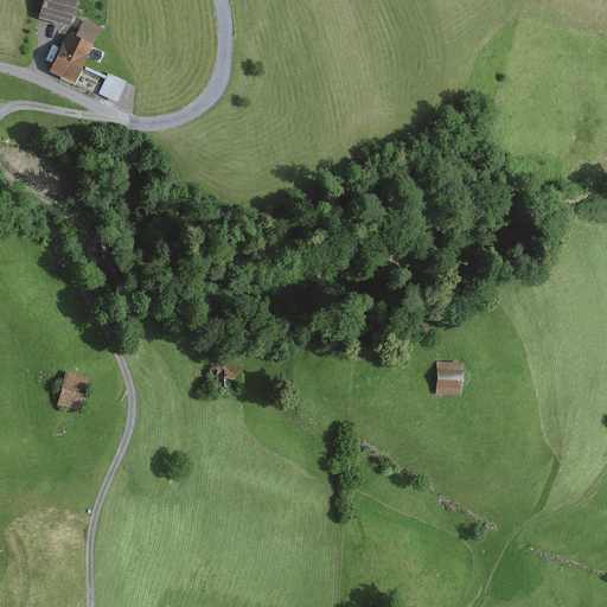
[(76,0),(45,0),(40,19),(70,26),(76,0)]
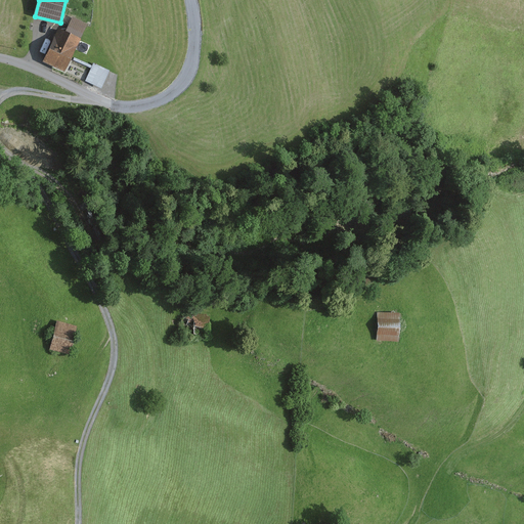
[(73,17),(66,31),(81,39),(86,24),(73,17)]
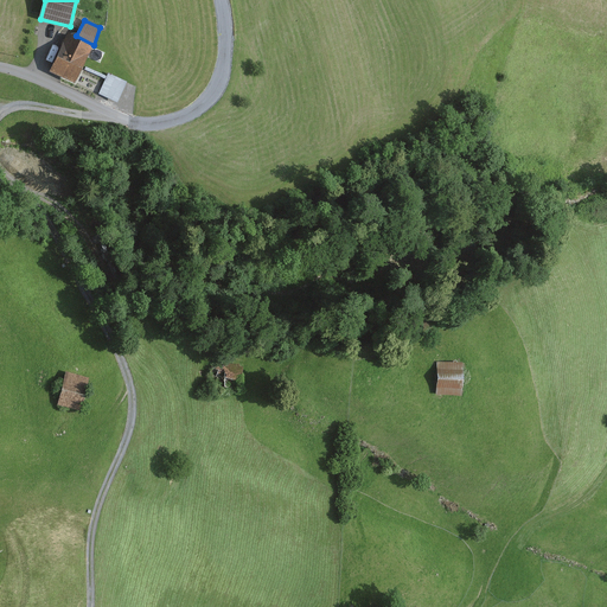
[(76,36),(69,32),(50,71),(75,84),(94,45),(76,36)]
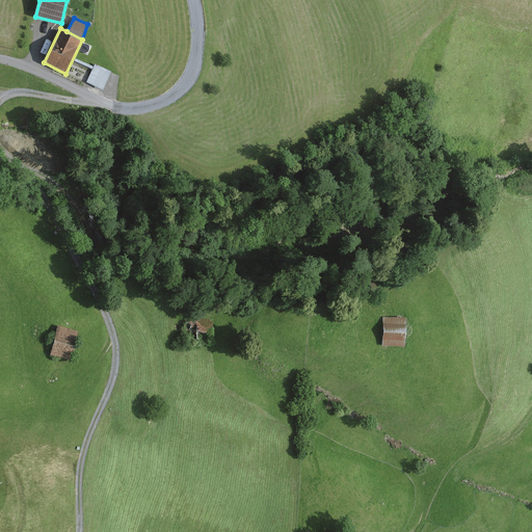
[(110,74),(95,67),(86,84),(102,91),(110,74)]
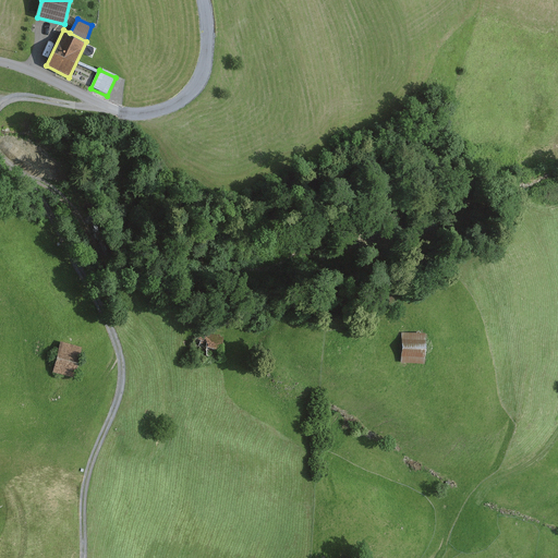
[(220,339),(193,336),(191,359),(218,362),(220,339)]
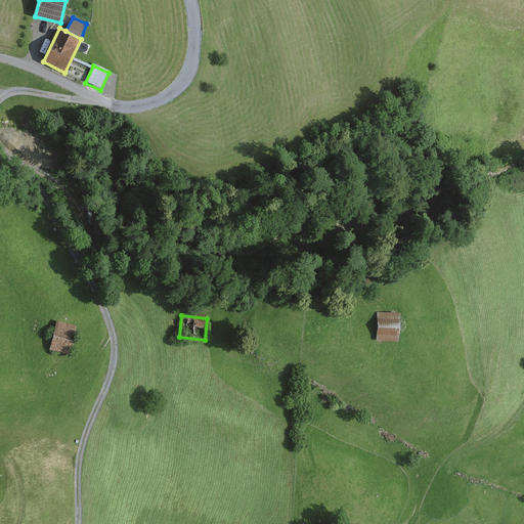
[(392,315),(374,315),(374,342),(392,342),(392,315)]
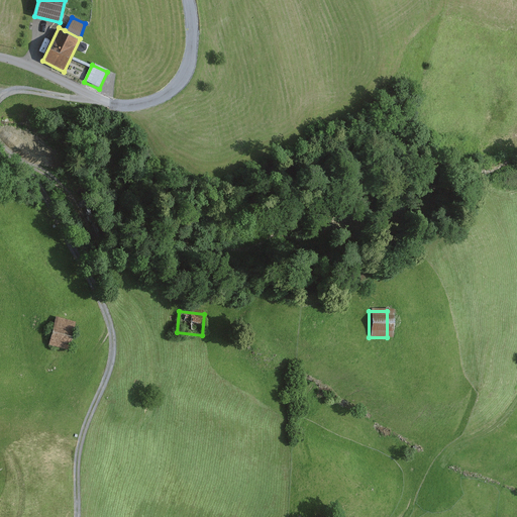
[(76,322),(57,317),(48,345),(68,350),(76,322)]
